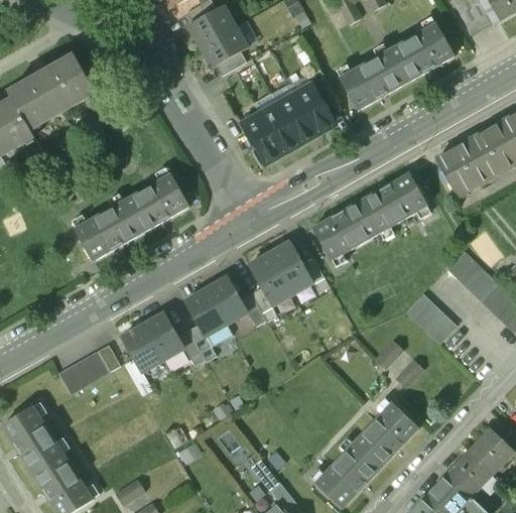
[(202,4),(186,12),(192,22),(217,9),(212,0),(208,0),(202,4)]
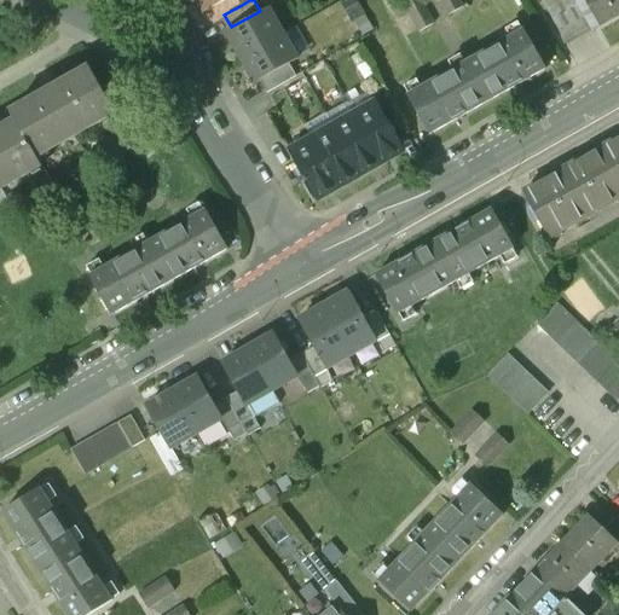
[(406,0),(420,25),(449,12),(443,0),(406,0)]
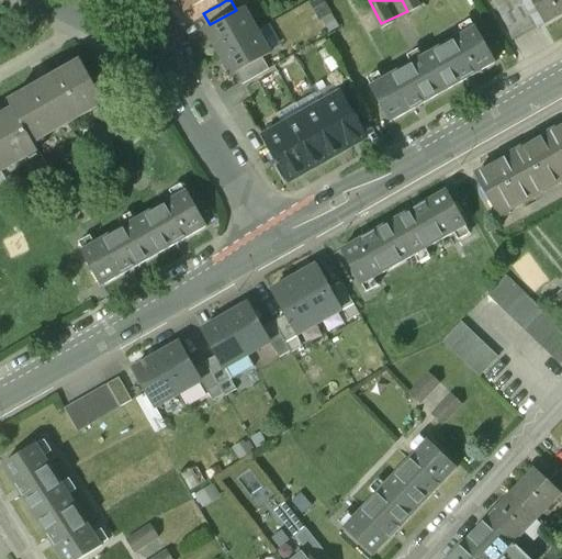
[(404,0),(409,10),(425,2),(424,0),(404,0)]
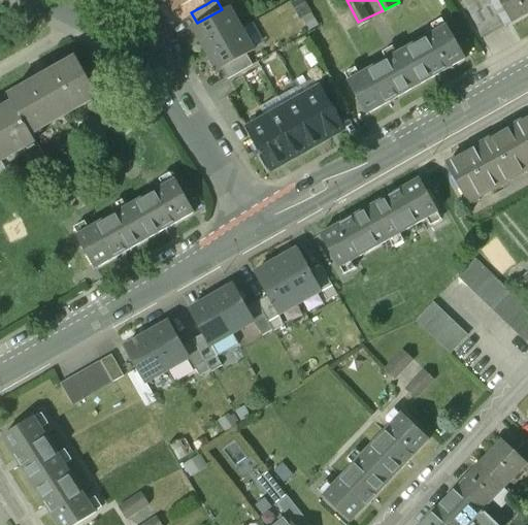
[(462,0),(483,36),(512,20),(501,0),(462,0)]
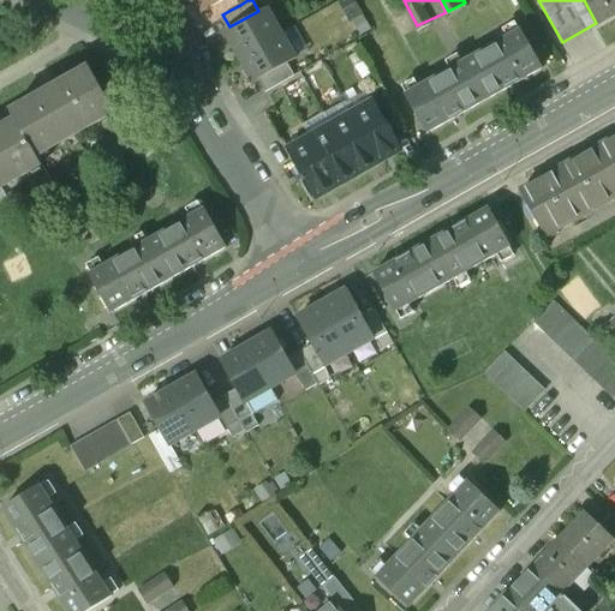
[(584,0),(596,23),(614,11),(614,0),(584,0)]
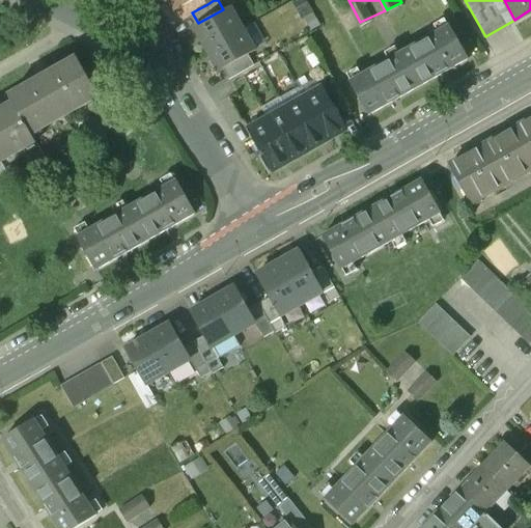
[(198,23),(194,26),(206,48),(243,27),(230,5),(223,9),(198,23)]
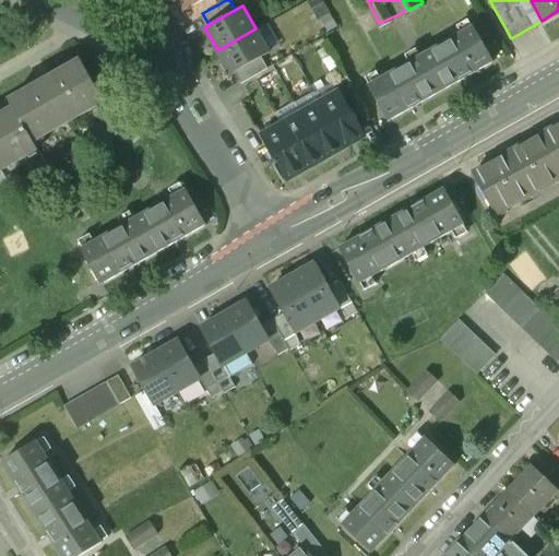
[(473,25),(369,84),(389,118),(491,59),(473,25)]
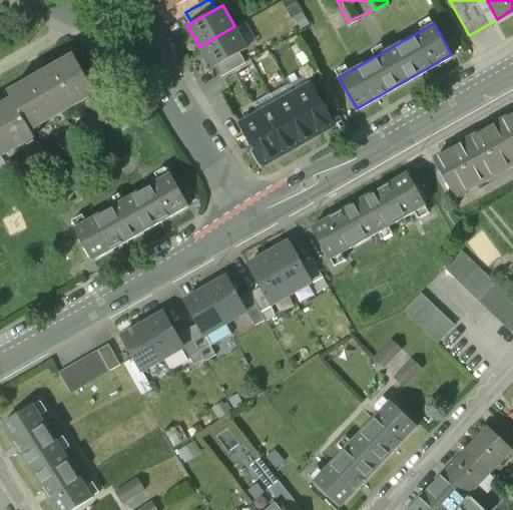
[(234,26),(199,46),(210,66),(239,51),(246,46),(234,26)]
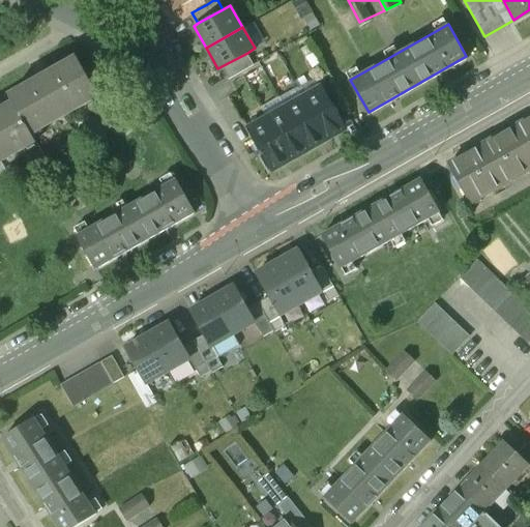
[(247,53),(223,66),(228,78),(254,63),(247,53)]
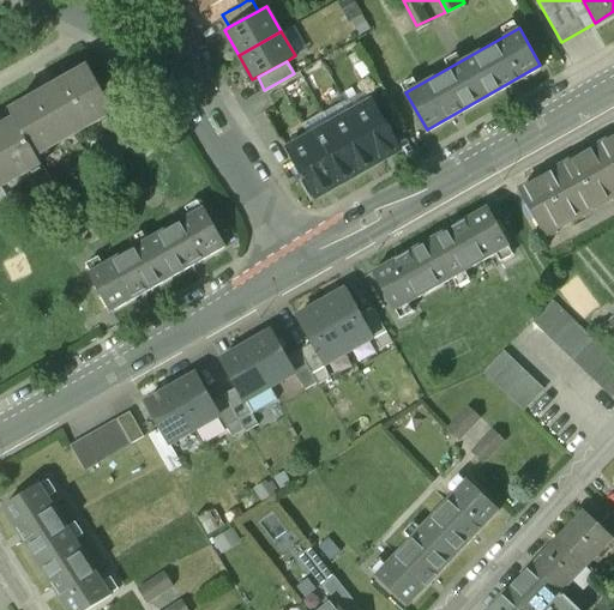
[(89,65),(11,108),(16,116),(36,153),(114,109),(89,65)]
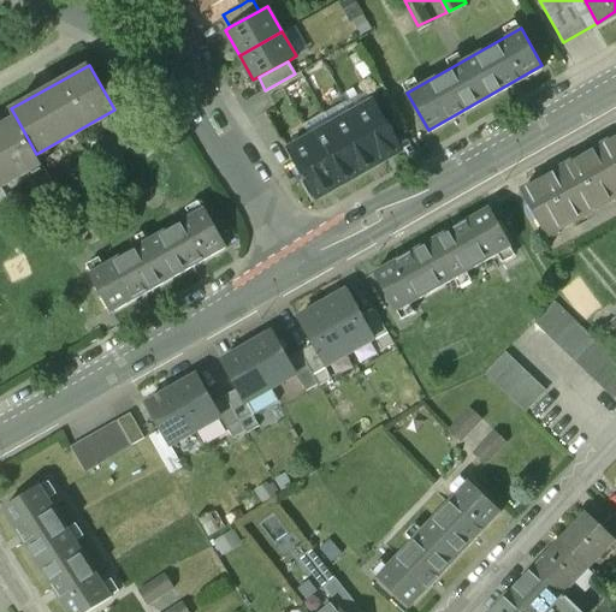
[(373,99),(289,147),(304,176),(303,177),(304,178),(306,178),(317,196),(401,148),(373,99)]
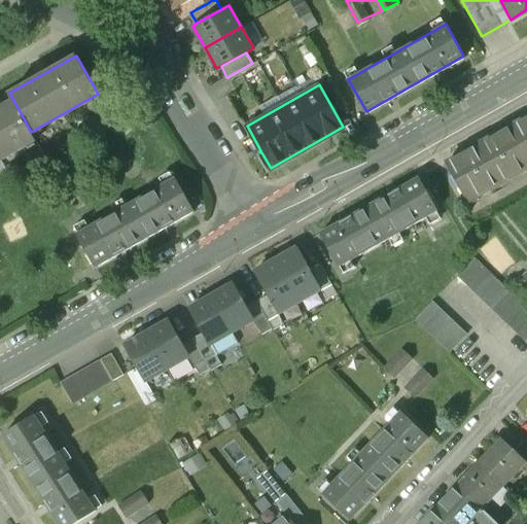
[(13,100),(0,107),(0,159),(35,139),(31,132),(13,100)]
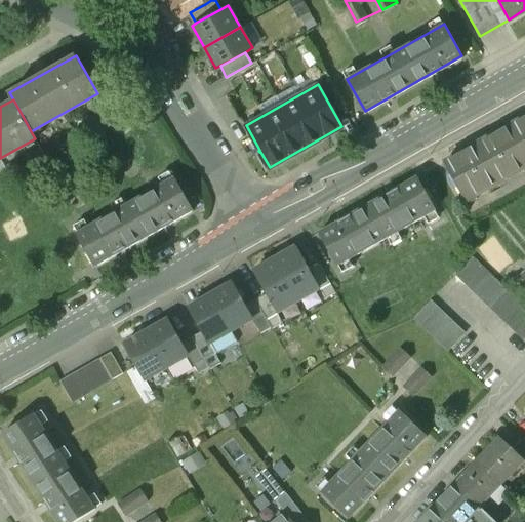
[(524,115),(508,125),(524,156),(524,115)]
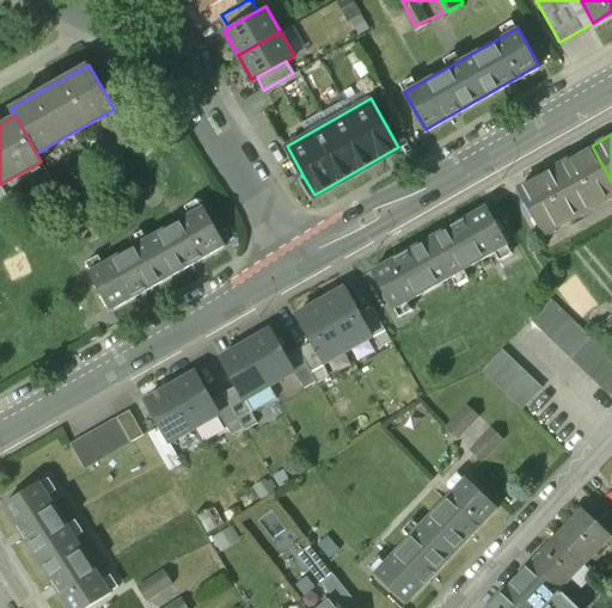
[(611,182),(592,146),(516,188),(542,233),(611,192),(611,182)]
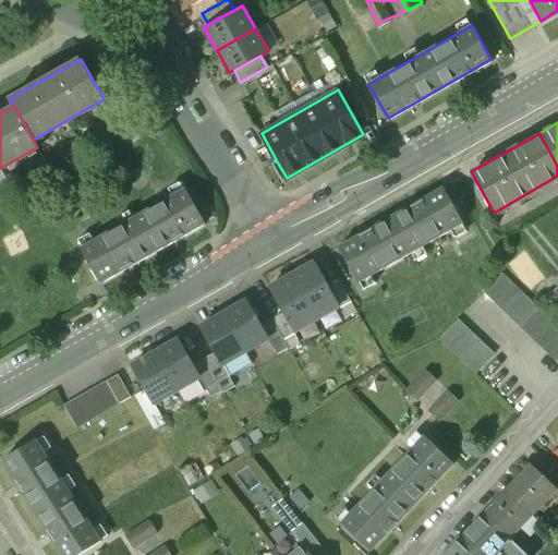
[(443,186),(339,245),(359,280),(462,221),(443,186)]
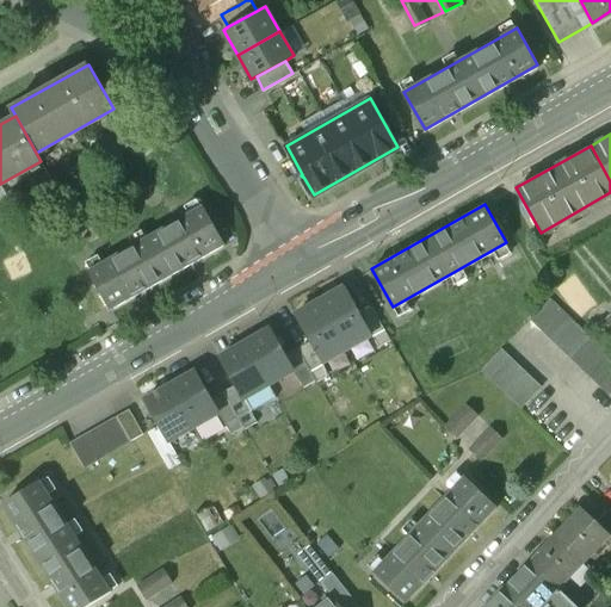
[(203,205),(90,270),(110,308),(223,243),(203,205)]
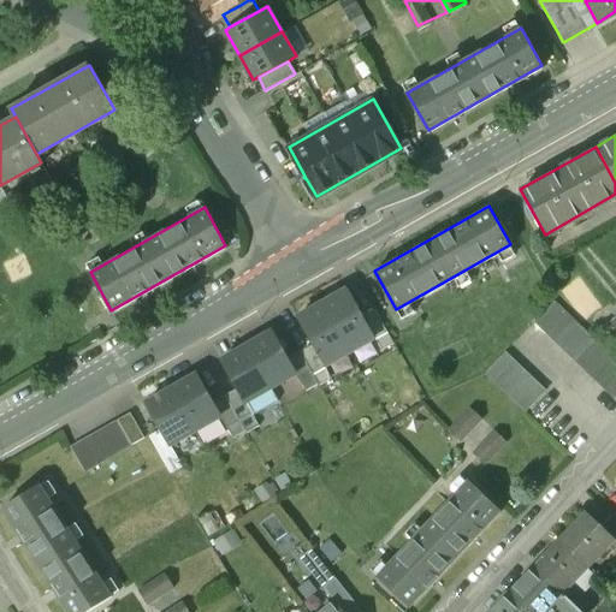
[(348,287),(323,301),(350,349),(374,336),(348,287)]
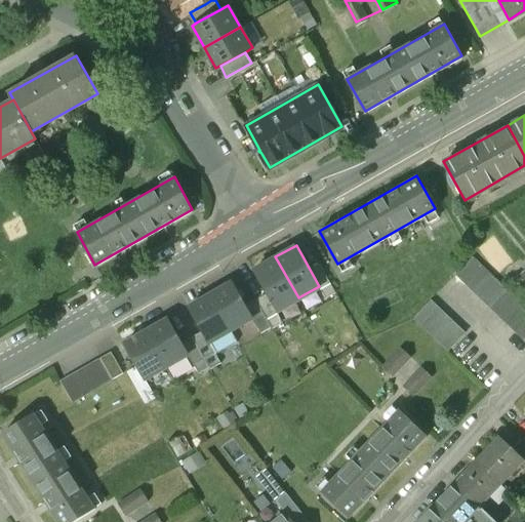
[(524,304),(472,254),(453,274),(521,338),(524,333),(524,304)]
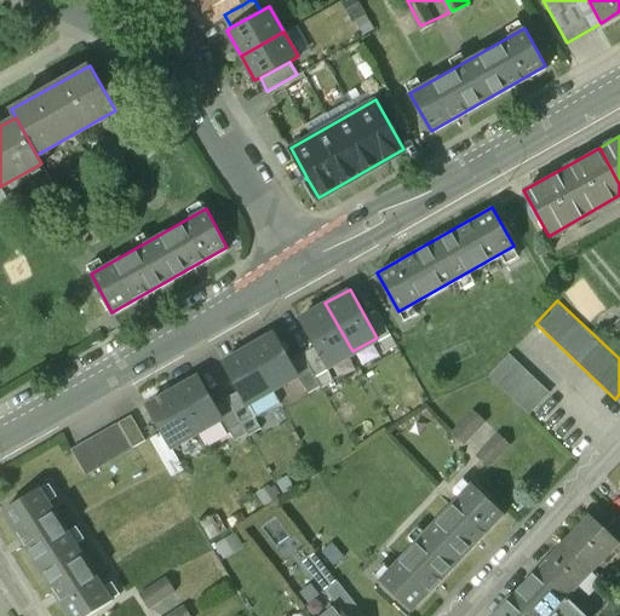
[(325,303),(299,318),(326,367),(352,351),(325,303)]
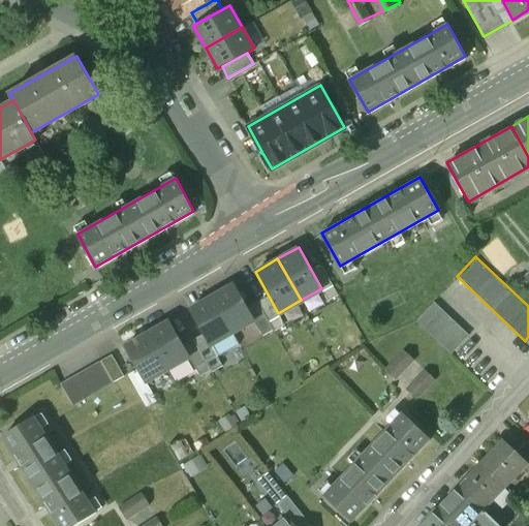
[(234,283),(212,296),(232,332),(254,319),(246,306),(234,283)]
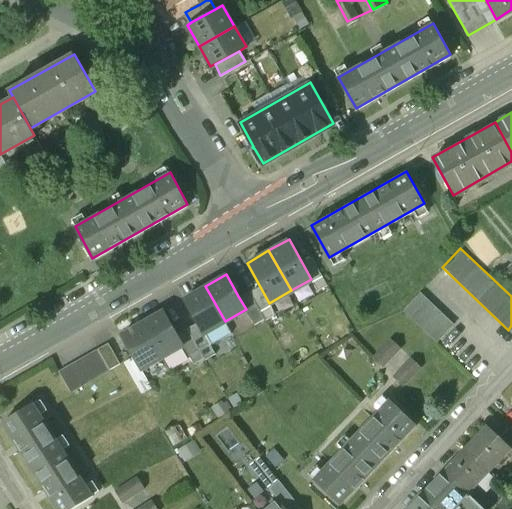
[(225,321),(205,286),(184,298),(197,321),(204,333),(225,321)]
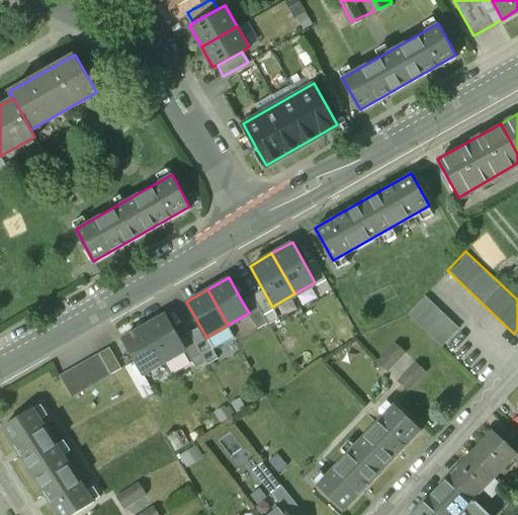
[(267,321),(251,293),(241,299),(249,313),(257,327),(267,321)]
